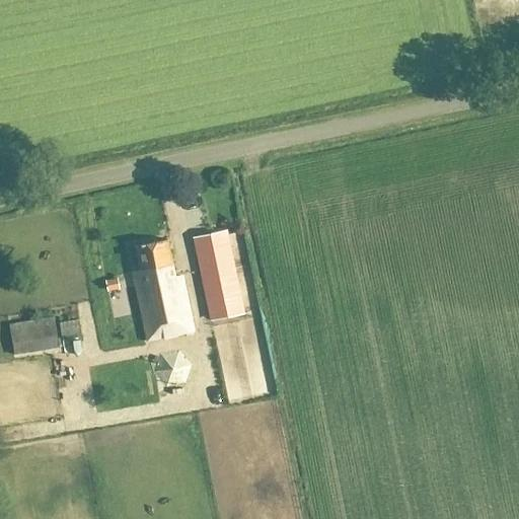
[(225,232),(193,238),(210,320),(242,313),(225,232)]
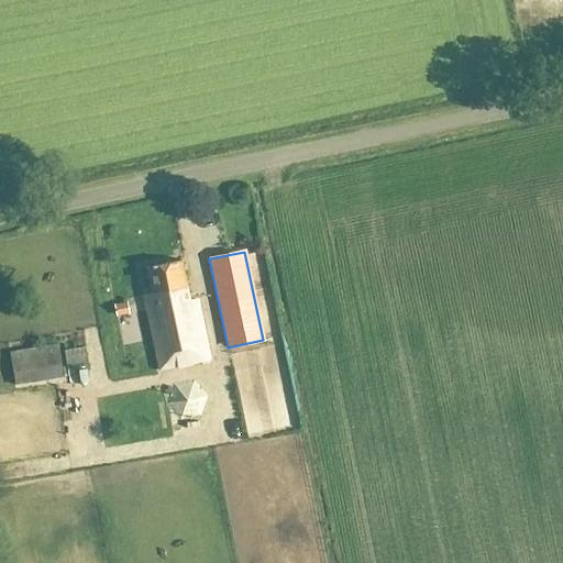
[(151,295),(144,296),(159,371),(208,360),(196,299),(189,301),(180,262),(145,269),(151,295)]
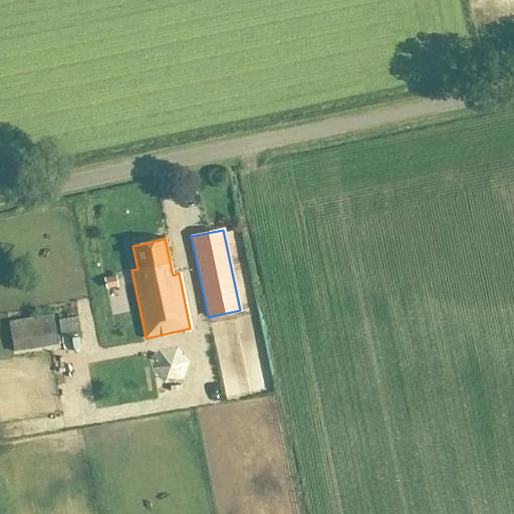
[(105,291),(117,289),(115,278),(103,280),(105,291)]
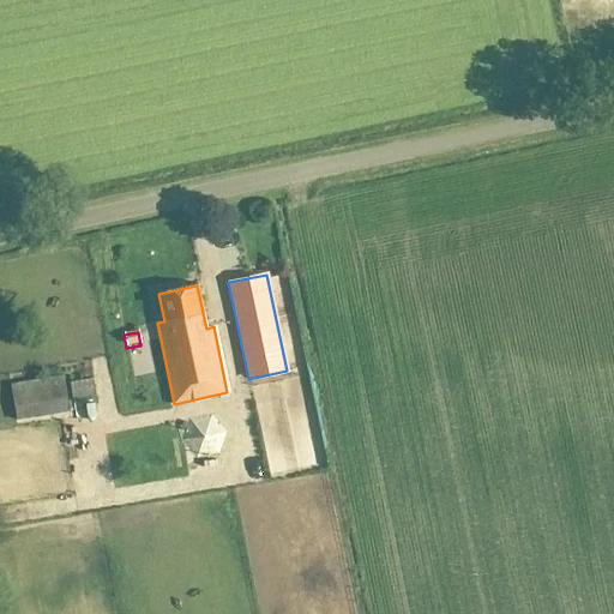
[(62,377),(12,385),(16,421),(68,414),(62,377)]
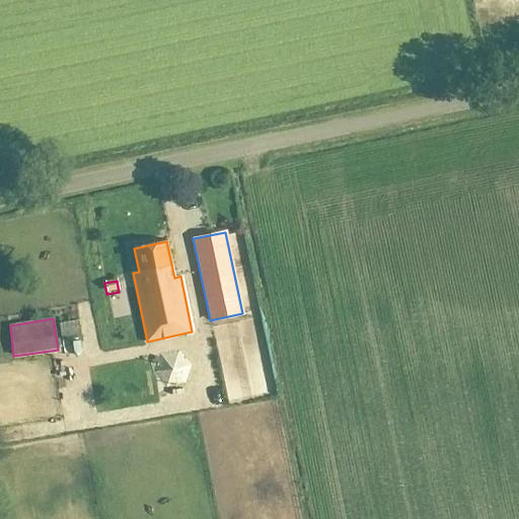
[(61,339),(81,335),(78,321),(59,323),(61,339)]
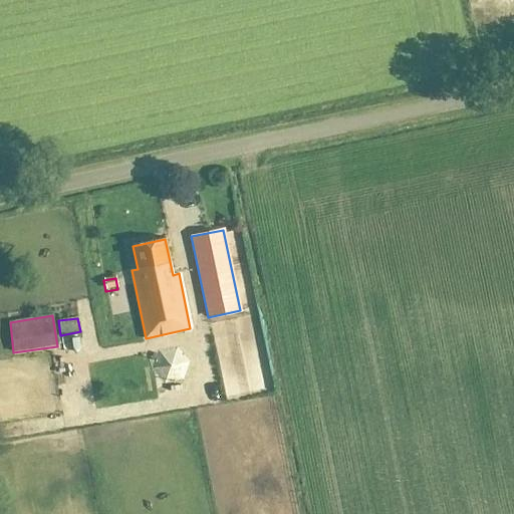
[(66,337),(67,346),(86,344),(85,335),(66,337)]
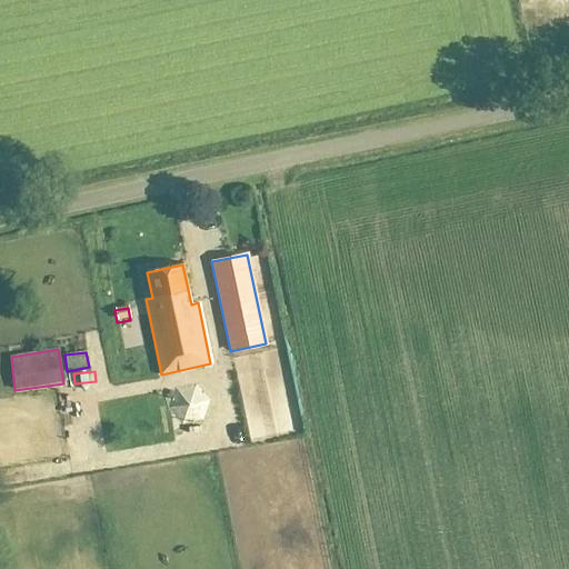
[(202,388),(172,410),(189,432),(218,410),(202,388)]
